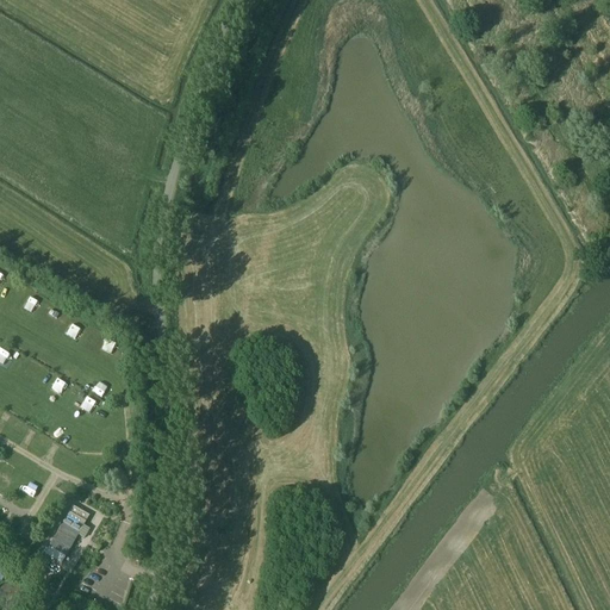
[(23,306),(32,312),(39,303),(30,296),(23,306)]
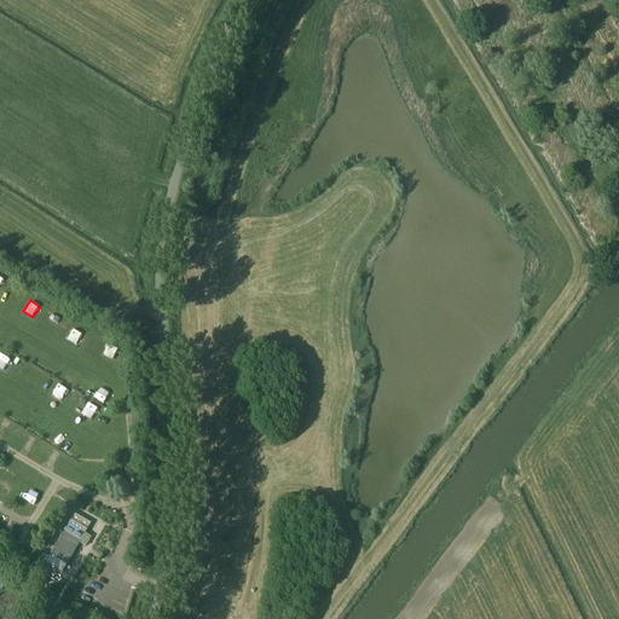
[(67,341),(77,346),(82,334),(73,329),(67,341)]
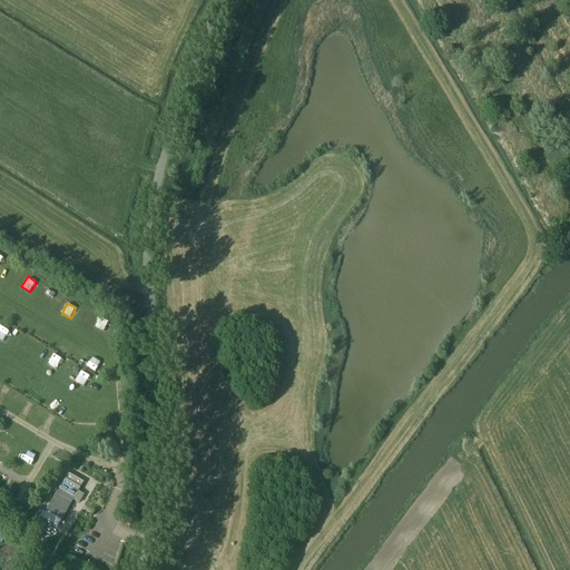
[(69,354),(75,344),(67,341),(62,351),(69,354)]
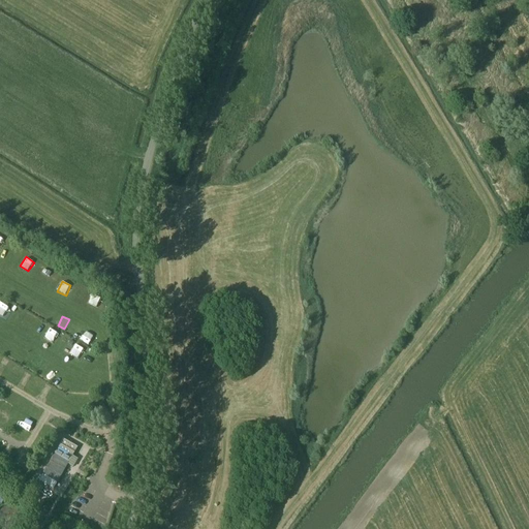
[(50,328),(44,339),(54,344),(60,333),(50,328)]
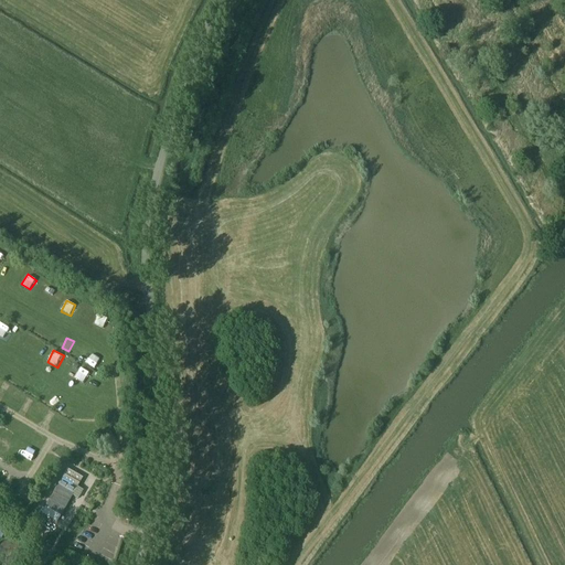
[(85,383),(91,372),(81,368),(75,379),(85,383)]
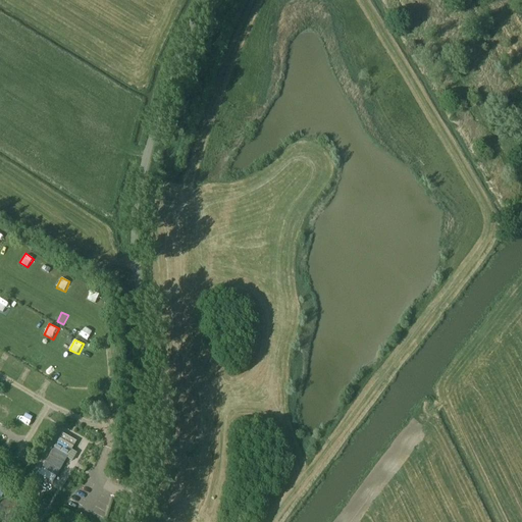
[(42,380),(39,388),(47,392),(50,383),(42,380)]
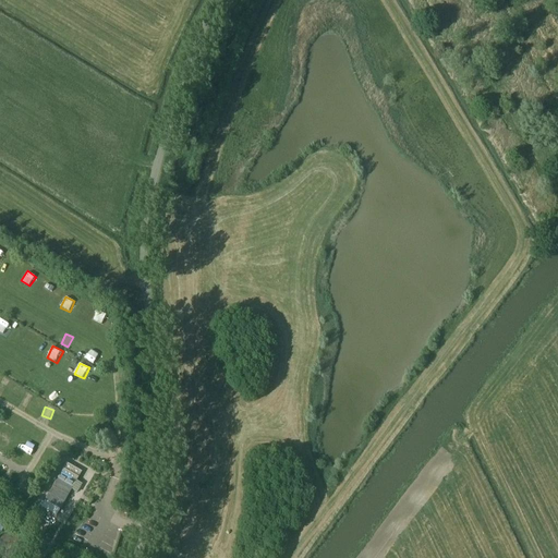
[(67,464),(45,501),(60,510),(82,473),(67,464)]
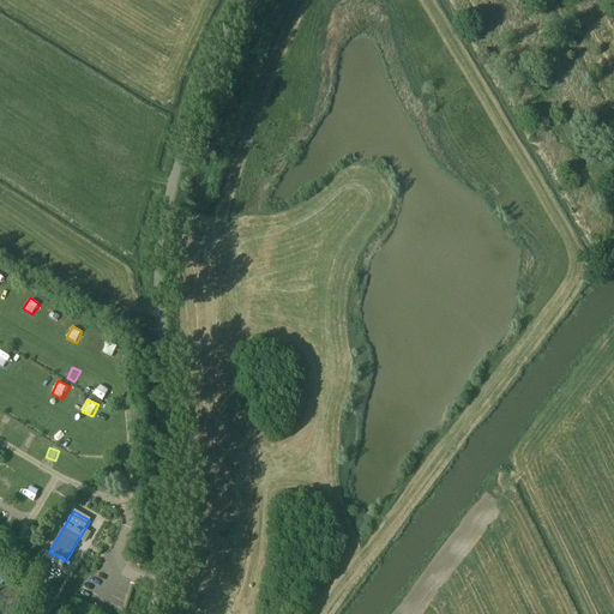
[(106,608),(116,613),(121,601),(109,596),(106,608)]
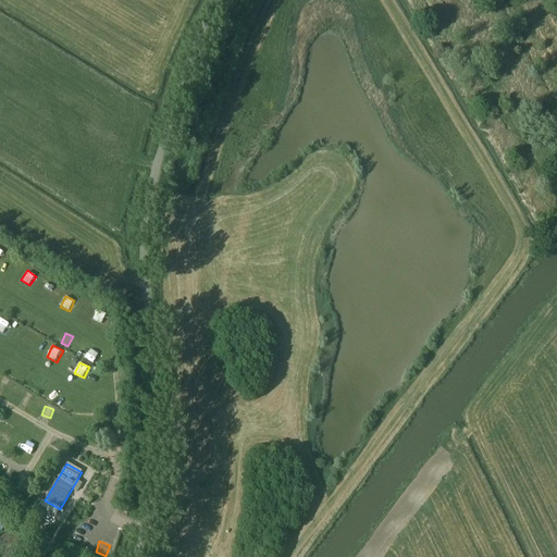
All buildings are outlined.
